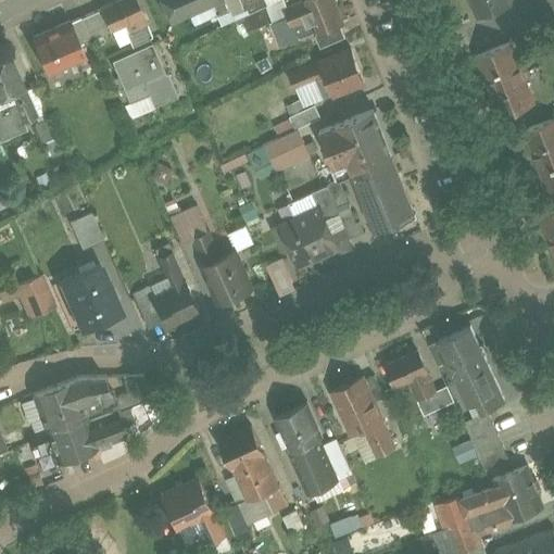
[(133,0),(120,0),(101,9),(110,29),(122,24),(131,47),(151,38),(146,25),(145,26),(133,0)]
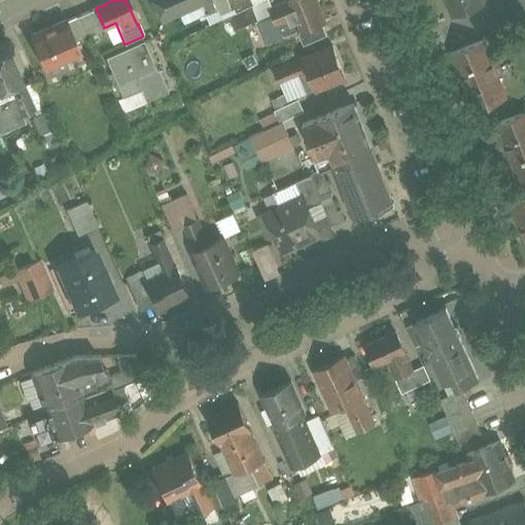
[(150,0),(161,22),(200,3),(201,3),(199,0),(150,0)]
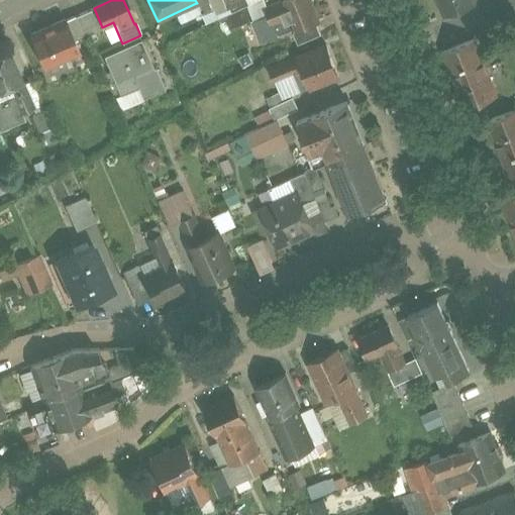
[(209,0),(195,0),(197,3),(196,3),(202,16),(214,11),(209,0)]
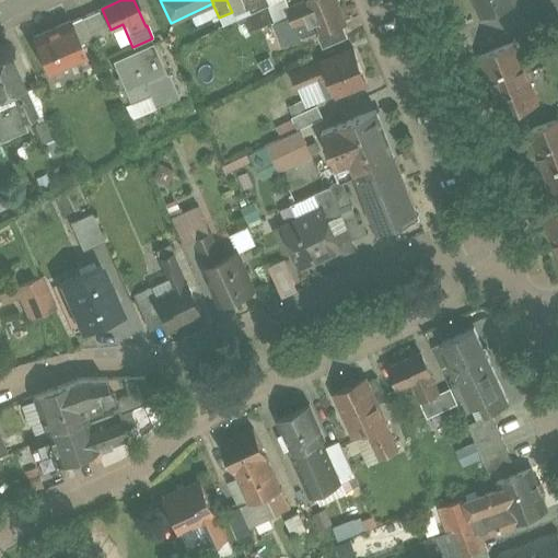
[(241,0),(227,0),(232,12),(233,16),(245,12),(241,0)]
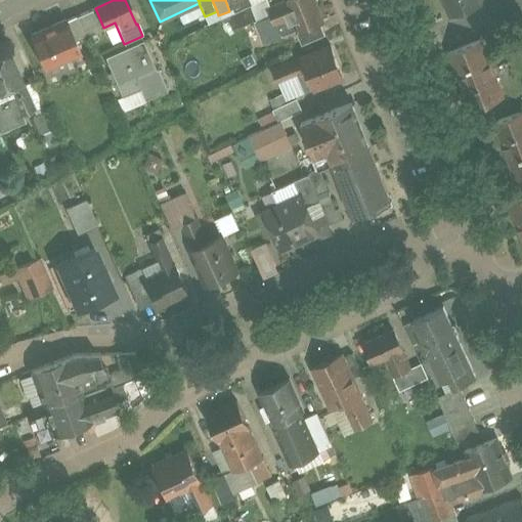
[(248,0),(229,0),(227,1),(230,10),(250,3),(248,0)]
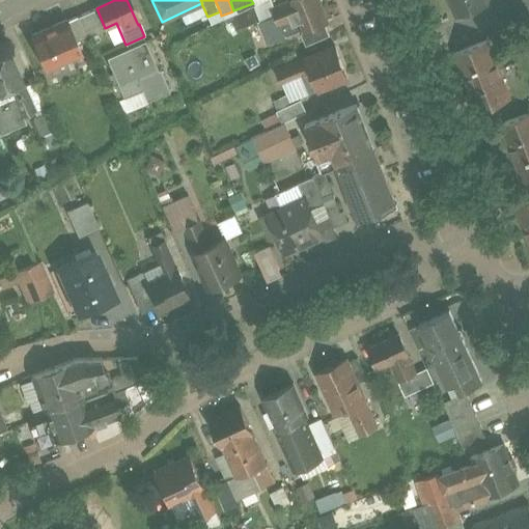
[(314,0),(289,0),(273,7),(284,37),(299,31),(323,22),(324,22),(314,0)]
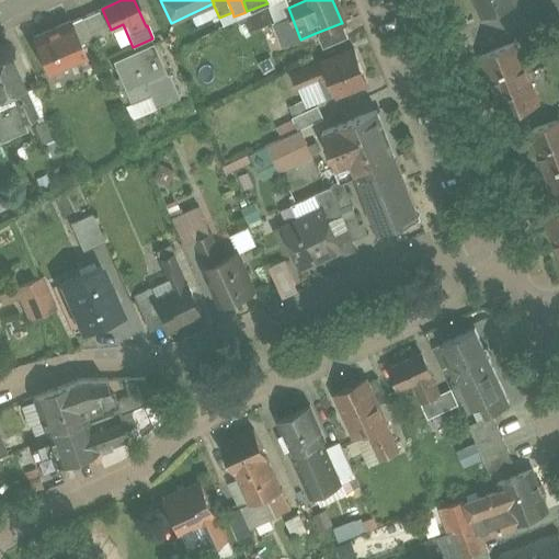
[(474,0),(481,19),(515,6),(513,0),(474,0)]
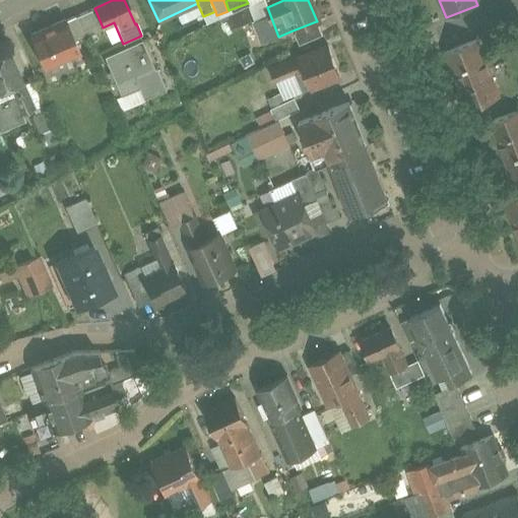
[(94,8),(74,17),(82,37),(103,27),(94,8)]
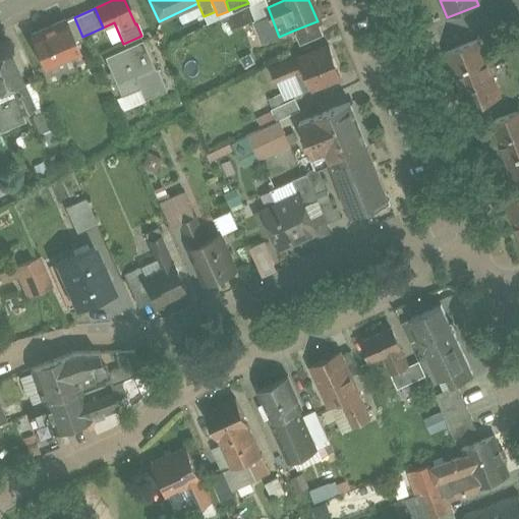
[(74,17),(64,21),(72,41),(82,37),(74,17)]
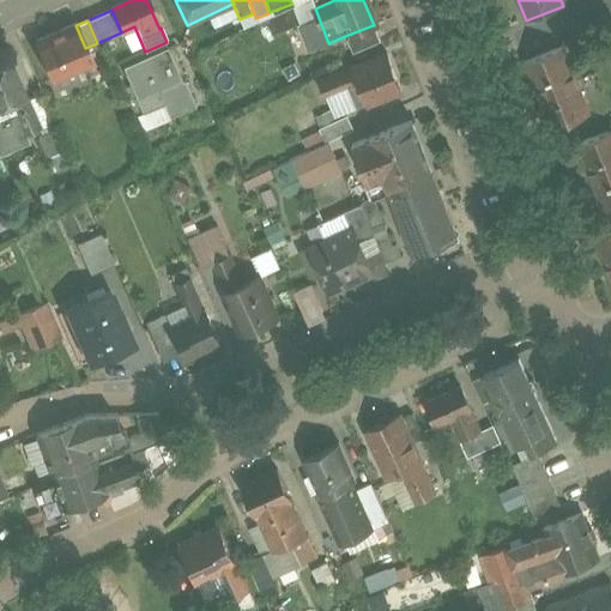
[(76,25),(36,43),(53,80),(70,72),(89,115),(112,106),(110,103),(101,83),(85,48),(76,25)]
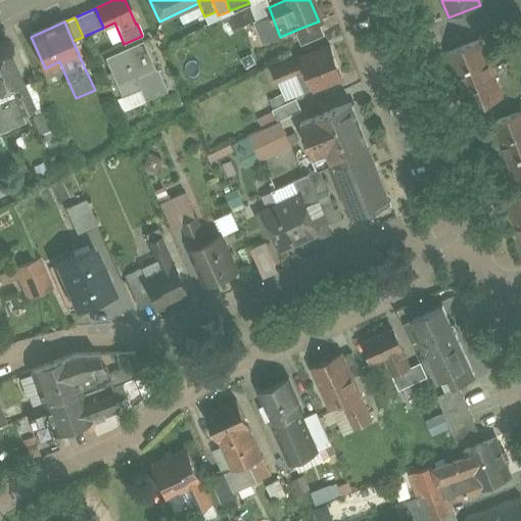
[(318,21),(294,31),(299,45),(323,36),(318,21)]
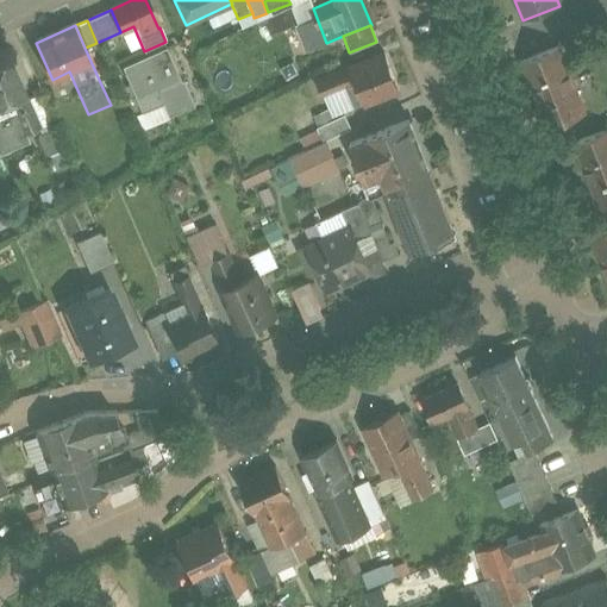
[(166,49),(121,68),(129,86),(141,113),(161,105),(167,118),(193,107),(182,81),(180,82),(166,49)]
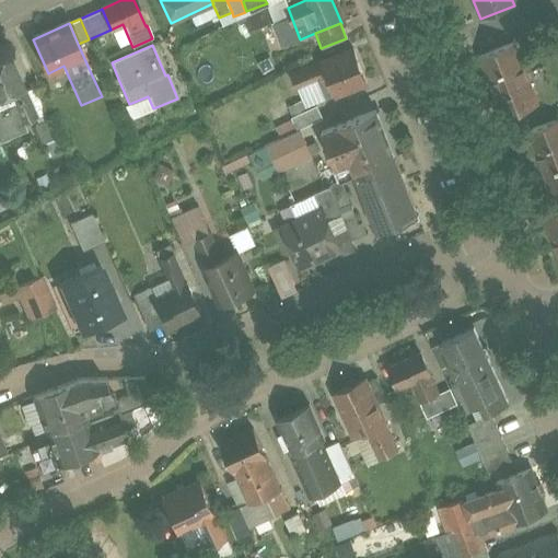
[(538,107),(513,45),(479,58),(504,120),(538,107)]
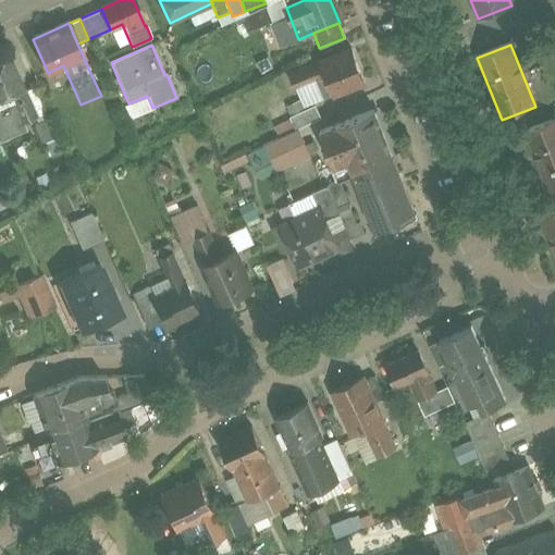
[(349,49),(332,56),(330,49),(321,52),(323,59),(291,72),(296,87),(317,78),(323,96),(362,81),(349,49)]
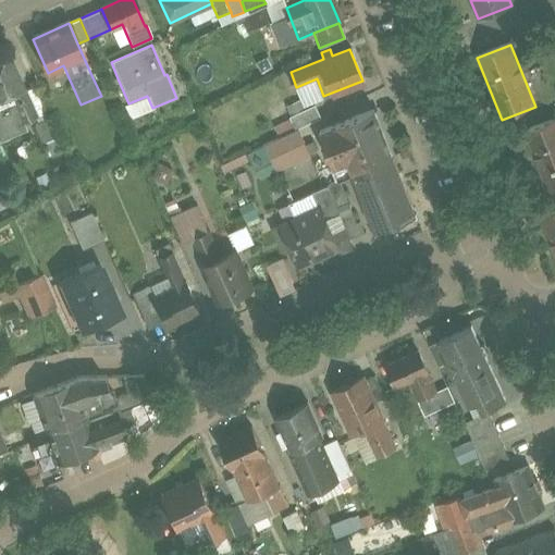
[(9,59),(0,62),(0,139),(25,128),(23,123),(35,118),(9,59)]
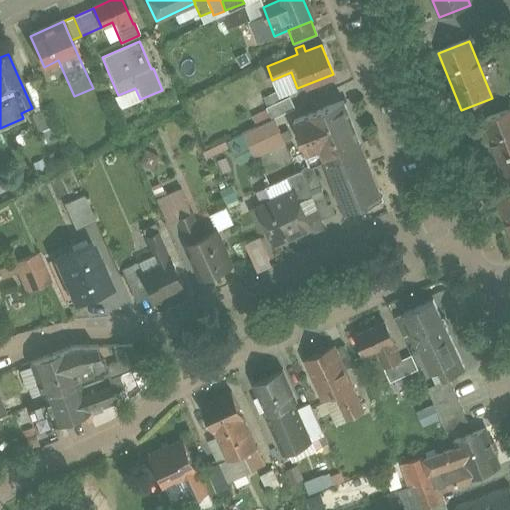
[(98,83),(90,66),(84,69),(92,86),(98,83)]
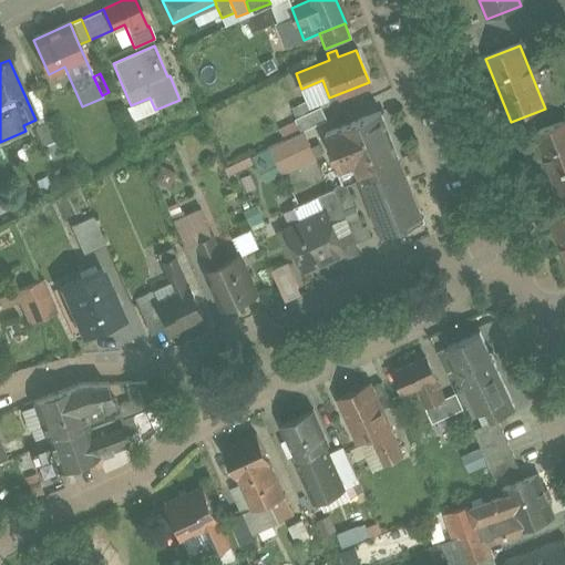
[(131,105),(120,80),(111,83),(121,110),(131,105)]
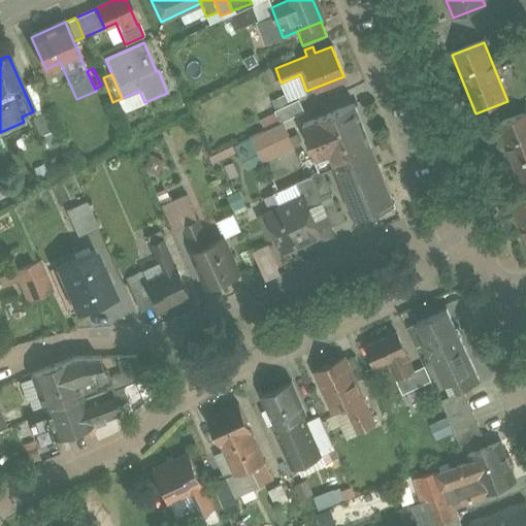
[(304,101),(277,108),(282,122),(307,114),(304,101)]
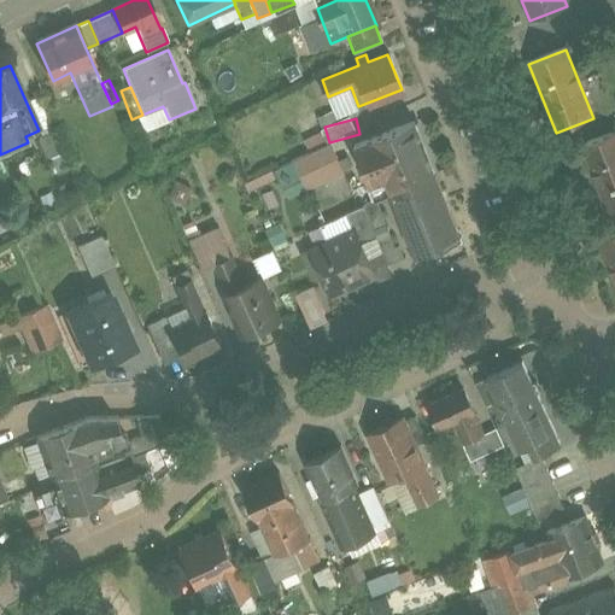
[(414,122),(355,146),(376,199),(391,193),(433,173),(414,122)]
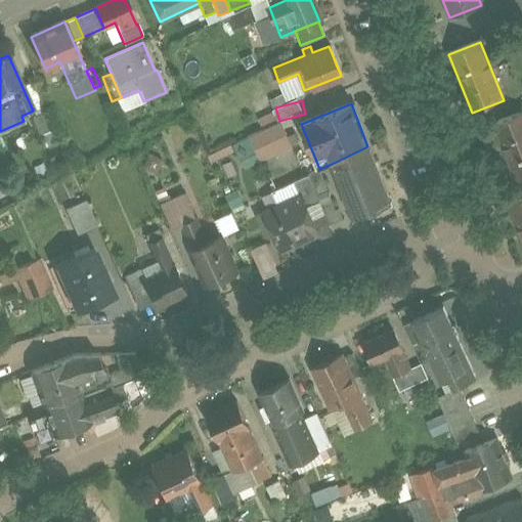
[(521,177),(521,112),(493,123),(516,180),(521,177)]
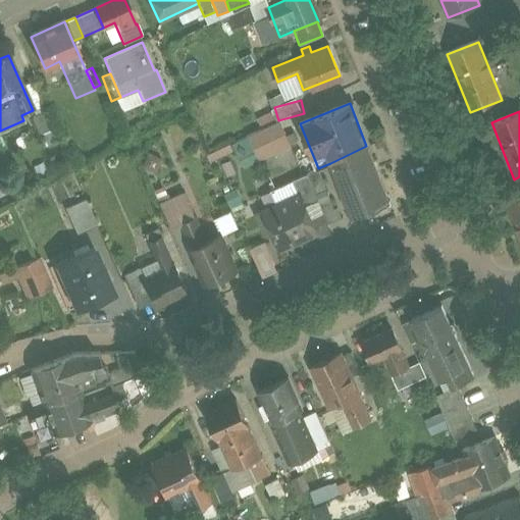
[(278,122),(235,143),(246,166),(289,146),(278,122)]
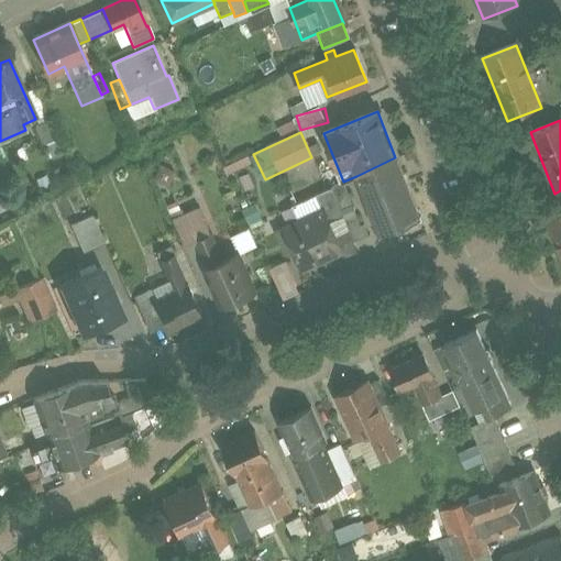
[(228,175),(253,164),(250,155),(224,167),(228,175)]
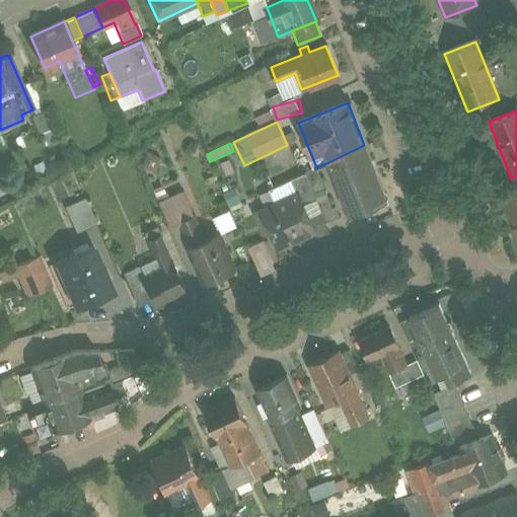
[(364,145),(328,162),(350,214),(386,201),(364,145)]
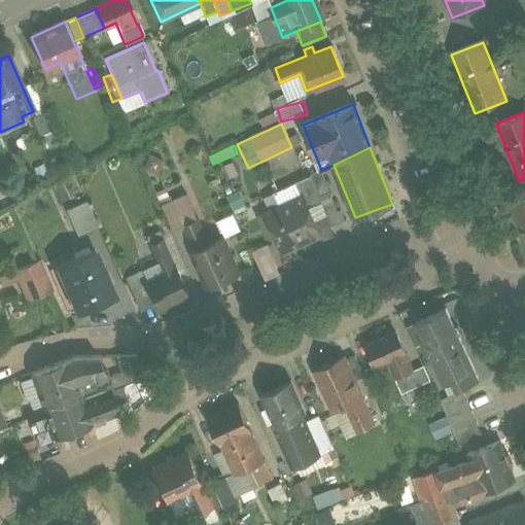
[(342,222),(321,170),(310,176),(320,203),(329,228),(342,222)]
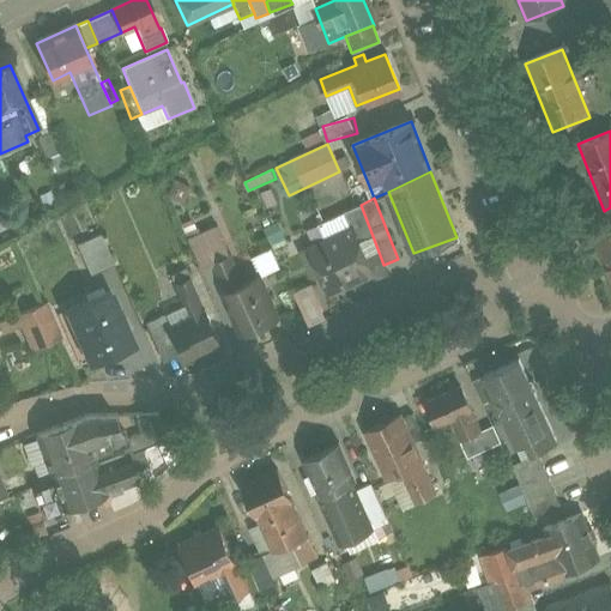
[(361,205),(343,213),(351,231),(352,230),(358,242),(373,236),(361,205)]
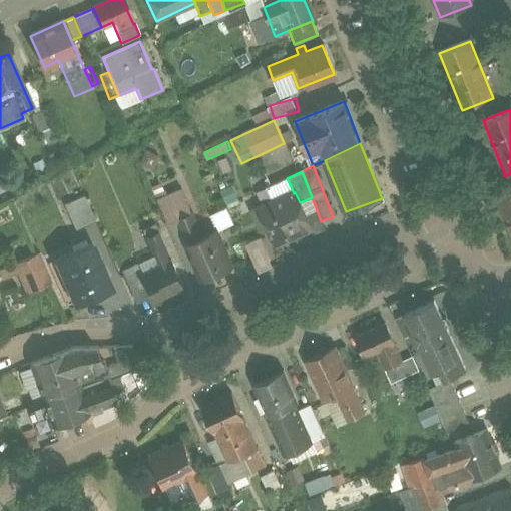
[(181,189),(154,201),(164,224),(191,212),(181,189)]
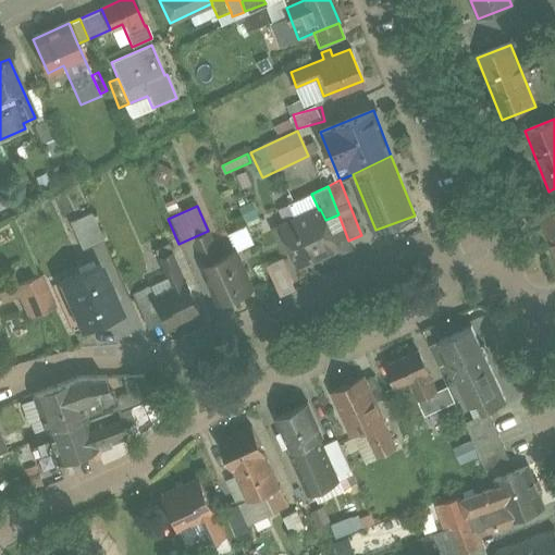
[(319,210),(275,230),(284,249),(290,247),(298,266),(337,248),(325,220),(320,209),(319,210)]
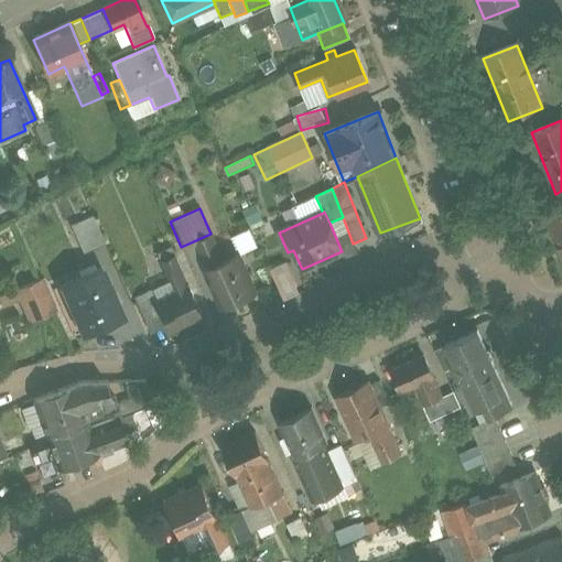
[(92,215),(72,225),(84,252),(105,244),(92,215)]
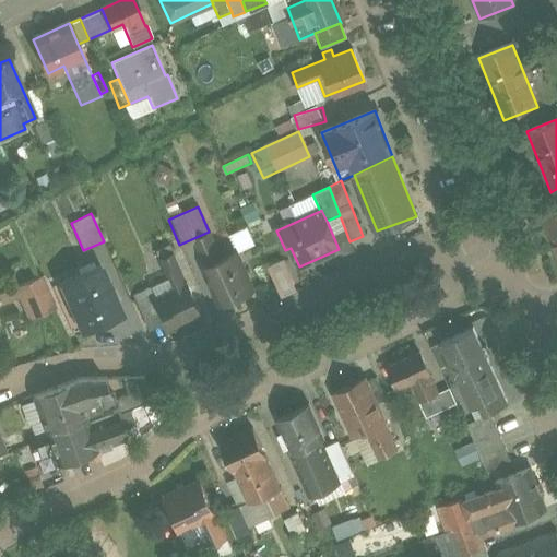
[(556,216),(543,222),(556,257),(556,216)]
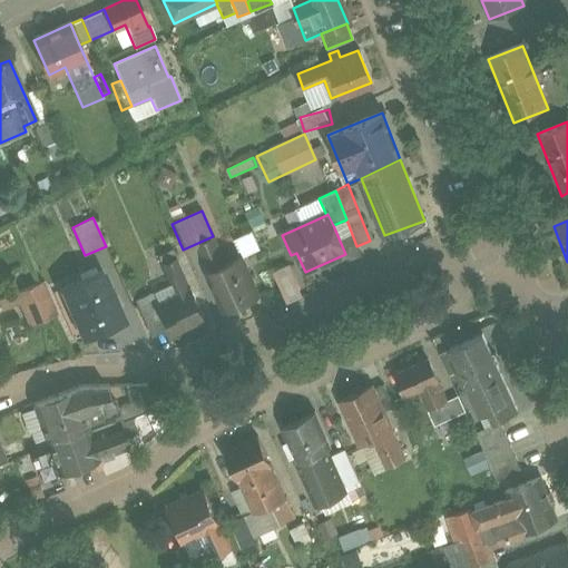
[(240,257),(225,264),(217,246),(203,253),(211,270),(206,272),(223,310),(242,301),(246,303),(254,300),(254,295),(256,294),(240,257)]
